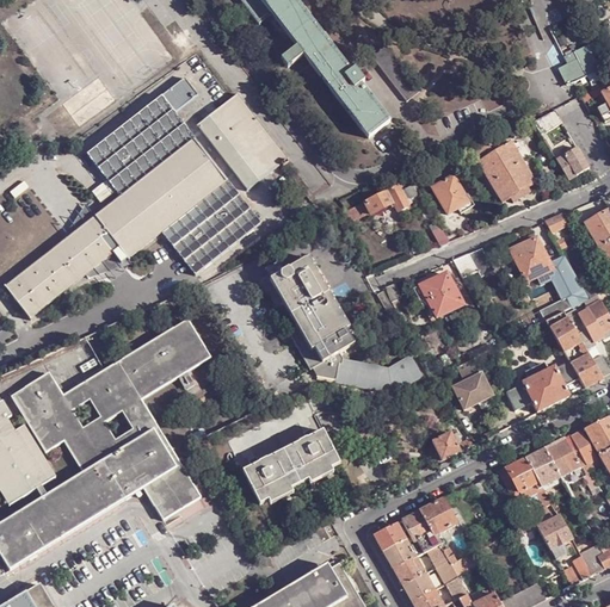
[(368,136),(389,119),(359,81),(363,79),(353,66),(350,68),(296,0),(240,0),(259,24),(260,23),(259,20),(271,12),(295,43),(279,56),(287,64),(302,51),(309,62),(368,136)]
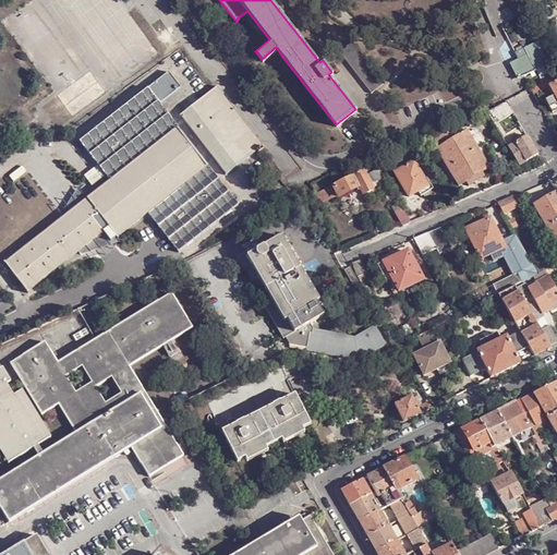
[(553,60),(542,37),(523,45),(528,52),(512,59),(519,75),(534,69),(543,64),(553,60)]
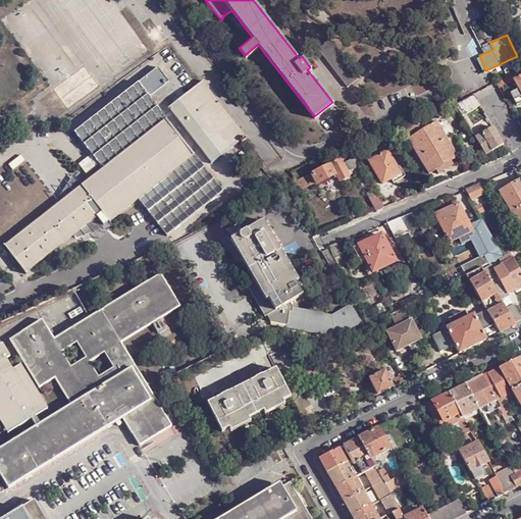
[(327,37),(315,46),(346,85),(358,75),(327,37)]
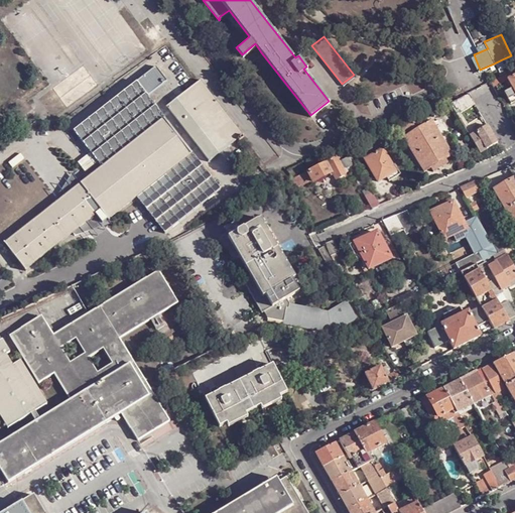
[(514,67),(490,80),(493,85),(507,78),(510,84),(514,93),(514,67)]
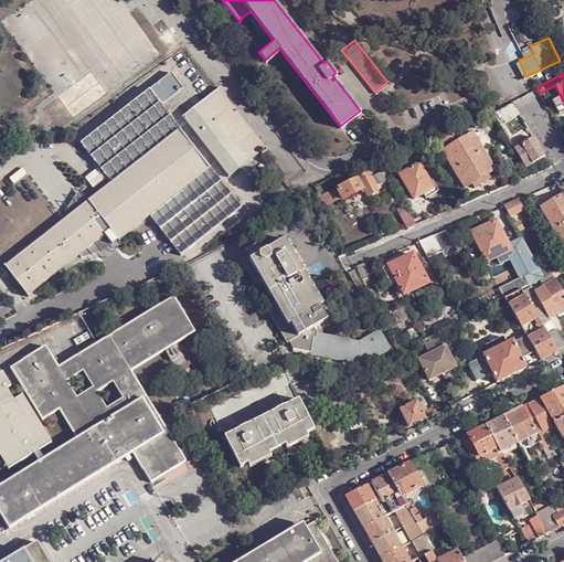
[(200,136),(205,145),(229,175),(259,150),(262,152),(266,149),(265,147),(265,146),(219,86),(182,115),(200,136)]
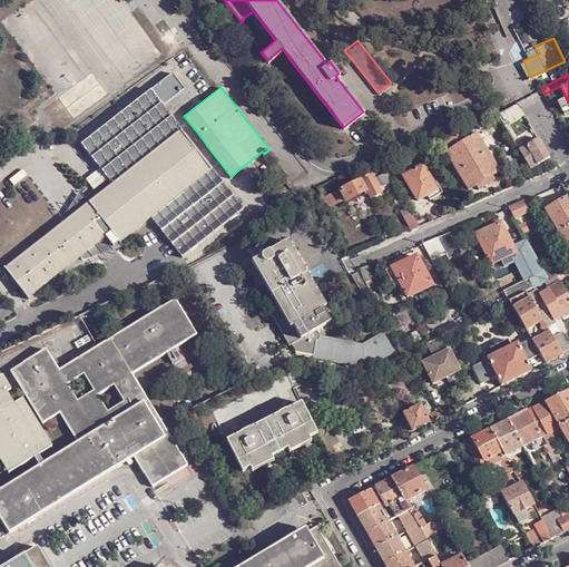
[(211,168),(198,153),(192,145),(180,129),(150,90),(81,144),(111,184),(88,202),(79,191),(55,208),(65,221),(5,267),(27,295),(79,255),(87,250),(91,256),(99,264),(123,246),(118,241),(150,217),(182,256),(242,208),(212,168),(211,168)]
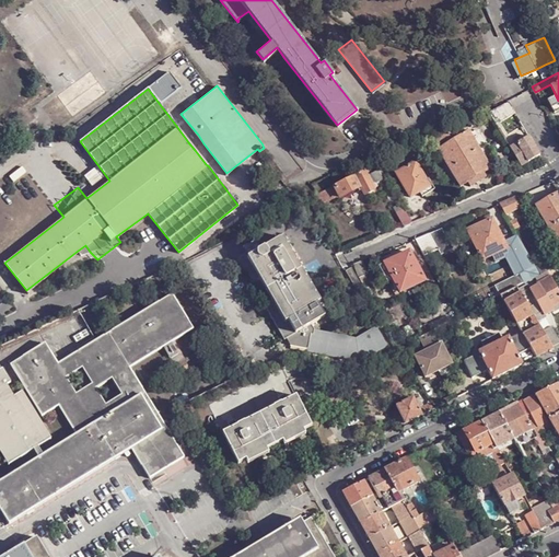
[(558,104),(558,101),(554,91),(545,95),(551,107),(558,104)]
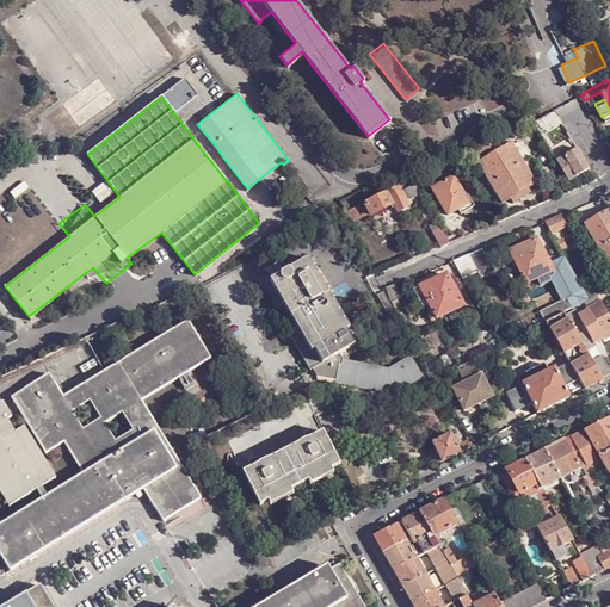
[(560,115),(559,113),(554,106),(548,109),(554,118),(560,115)]
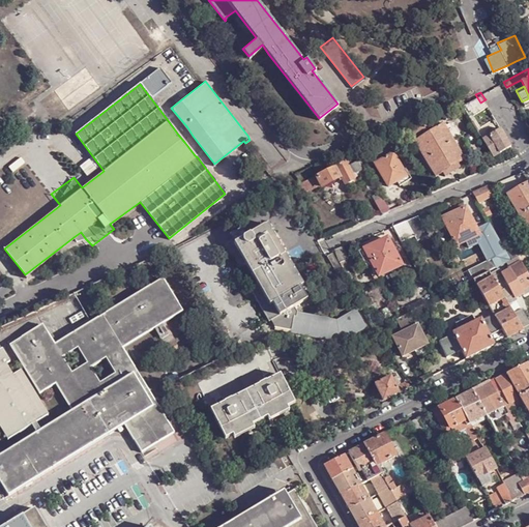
[(480,103),(475,94),(462,101),(467,111),(471,108),(473,111),(481,106),(480,103)]
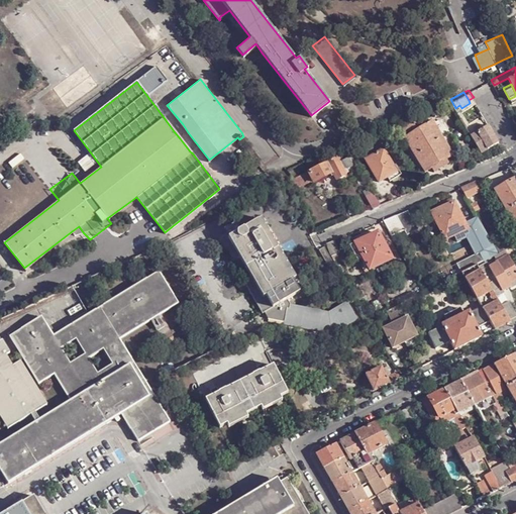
[(412,118),(399,124),(424,168),(452,151),(432,116),(416,125),(412,118)]
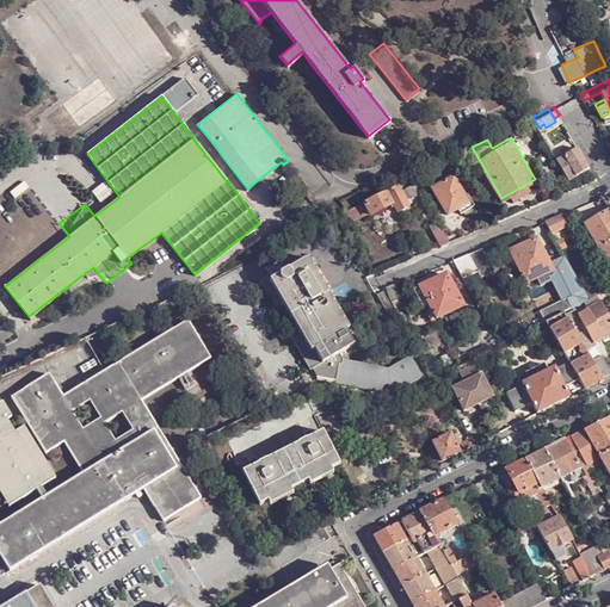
[(566,143),(552,150),(567,177),(589,165),(575,144),(568,148),(566,143)]
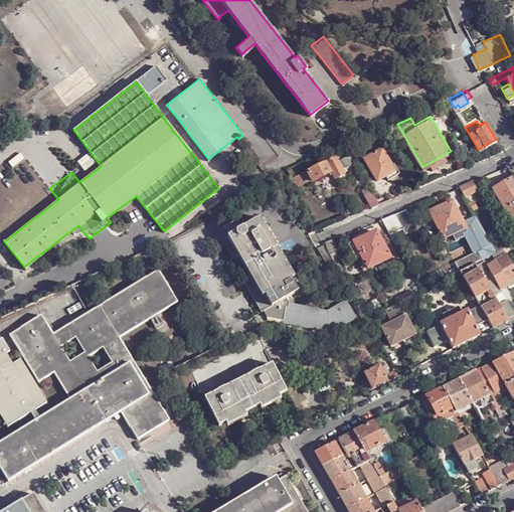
[(375,135),(357,143),(375,178),(384,173),(393,168),(390,163),(375,135)]
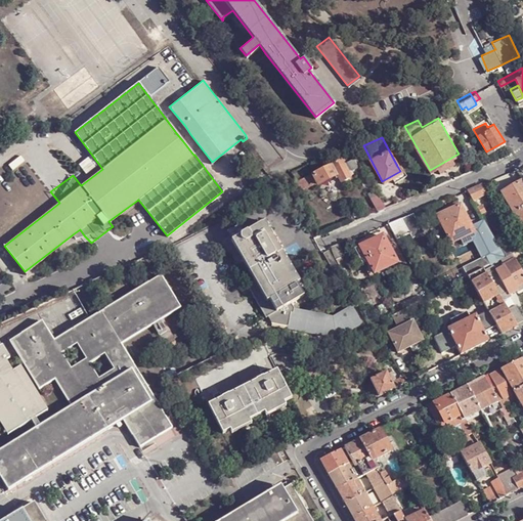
[(345,159),(351,170),(358,165),(353,154),(345,159)]
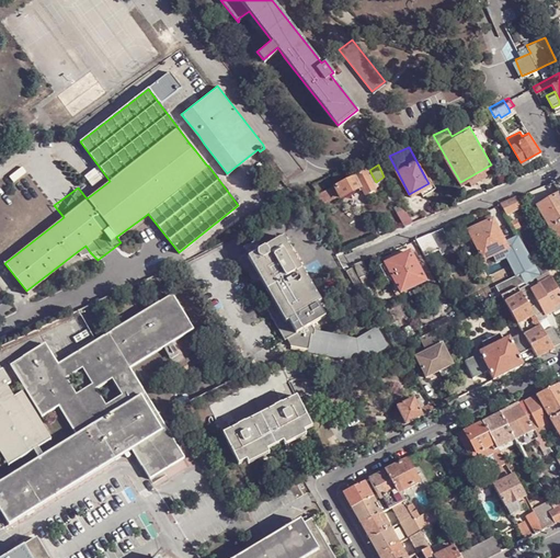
[(334,183),(340,194),(341,195),(362,184),(365,192),(374,188),(364,169),(334,183)]
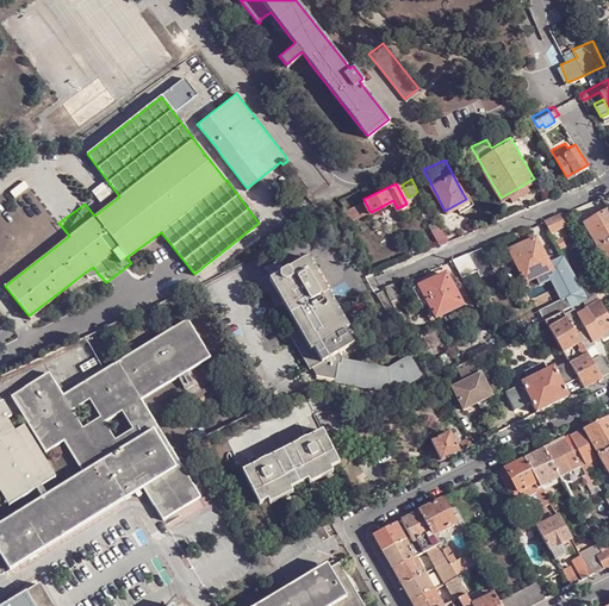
[(466,199),(455,205),(459,211),(472,202),(470,197),(466,199)]
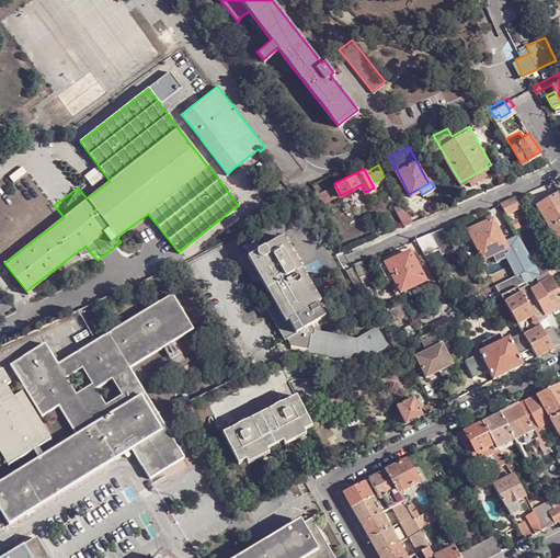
[(334,183),(319,191),(324,202),(340,194),(334,183)]
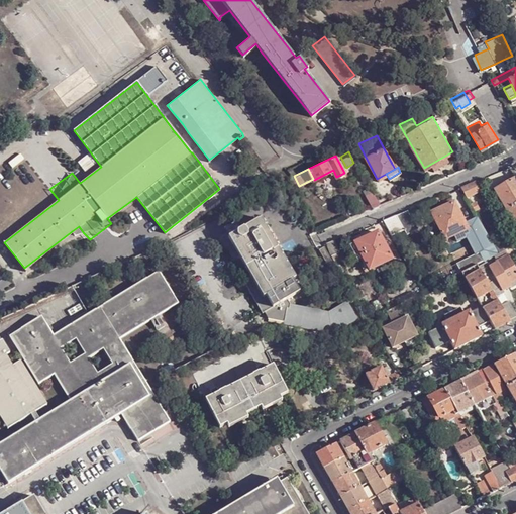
[(515,201),(515,176),(515,175),(495,187),(506,206),(506,207),(515,201)]
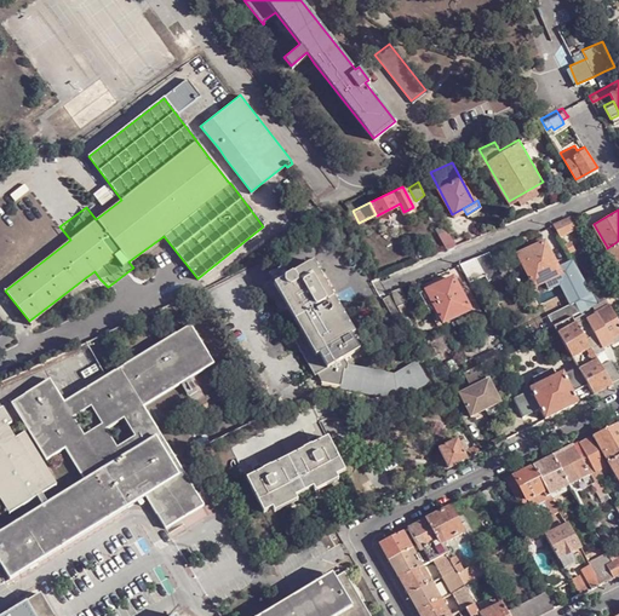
[(569,216),(552,222),(559,234),(574,226),(569,216)]
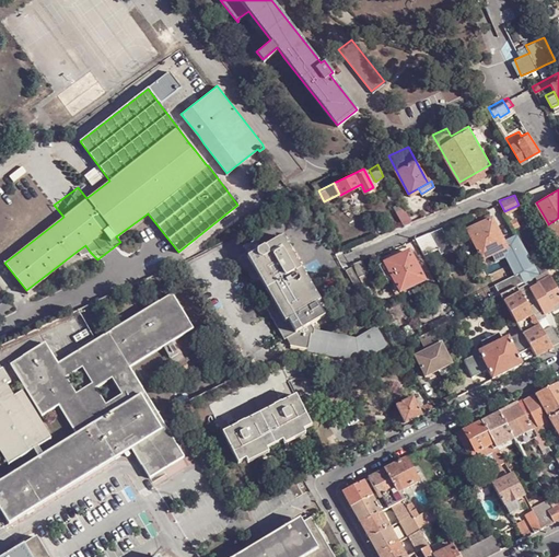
[(395,210),(403,222),(411,219),(408,215),(404,205),(395,210)]
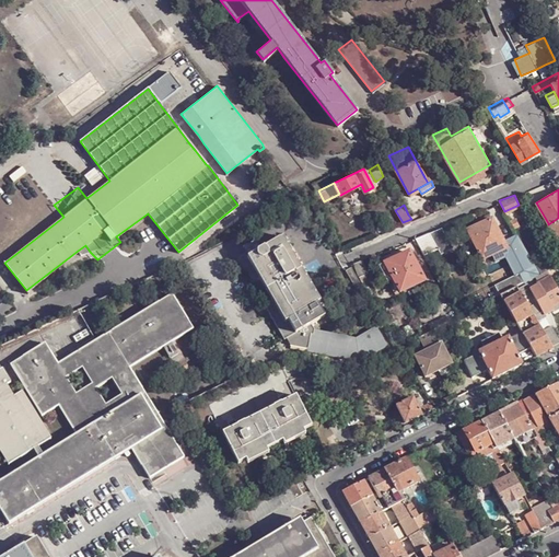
[(466,227),(481,256),(490,253),(493,259),(501,255),(498,248),(505,245),(512,260),(522,256),(514,241),(512,242),(509,236),(503,239),(491,215),(466,227)]
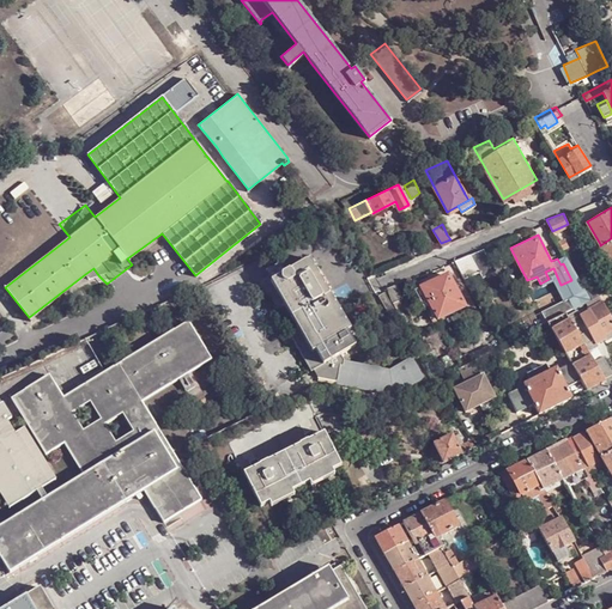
[(563,236),(557,238),(562,247),(568,244),(563,236)]
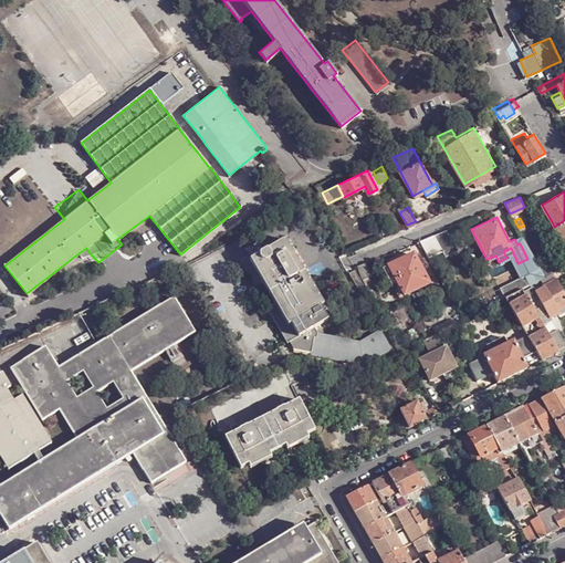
[(564,220),(554,227),(564,244),(564,220)]
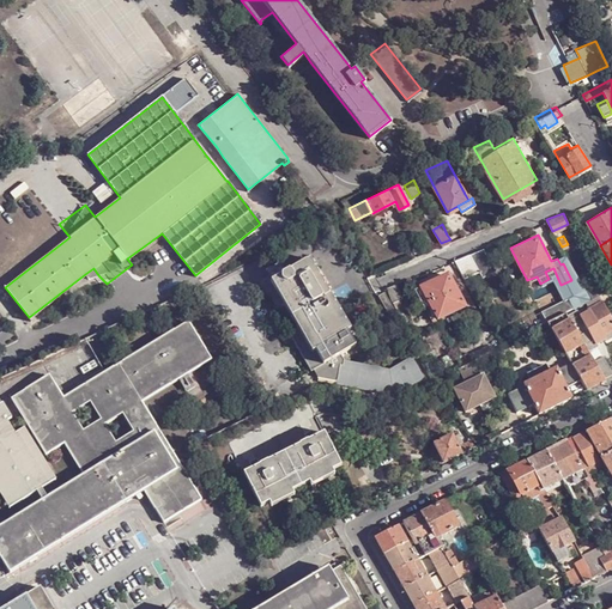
[(479,269),(470,253),(454,259),(464,276),(479,269)]
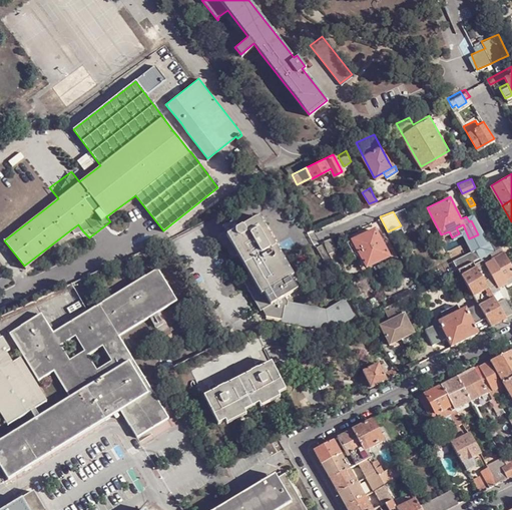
[(256,214),(225,231),(248,272),(241,276),(260,309),(262,307),(266,313),(281,316),(281,319),(330,330),(355,316),(344,298),(326,308),(287,300),(284,295),(297,288),(291,277),(256,214)]
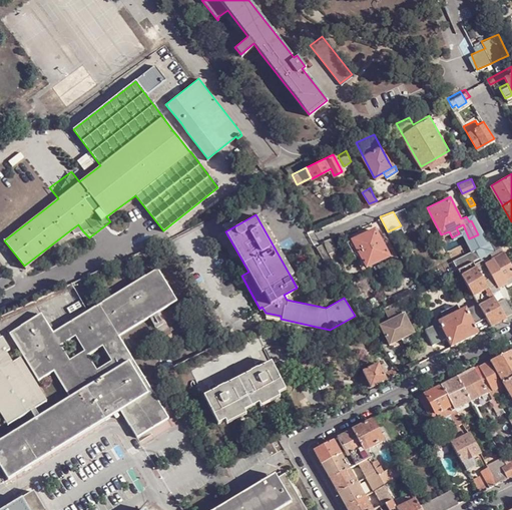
[(487,225),(482,228),(486,235),(491,233),(487,225)]
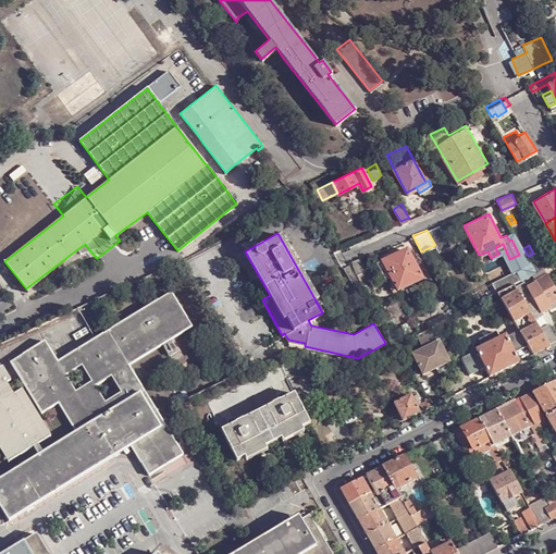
[(382,259),(397,287),(422,277),(407,248),(382,259)]
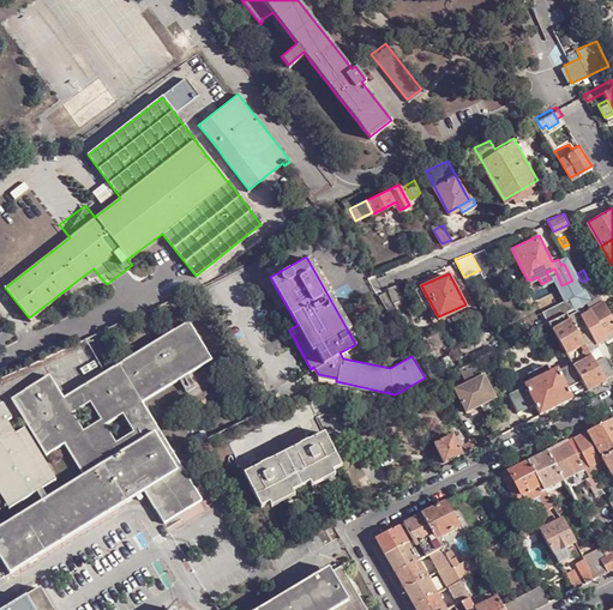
[(602,281),(587,289),(593,299),(607,291),(602,281)]
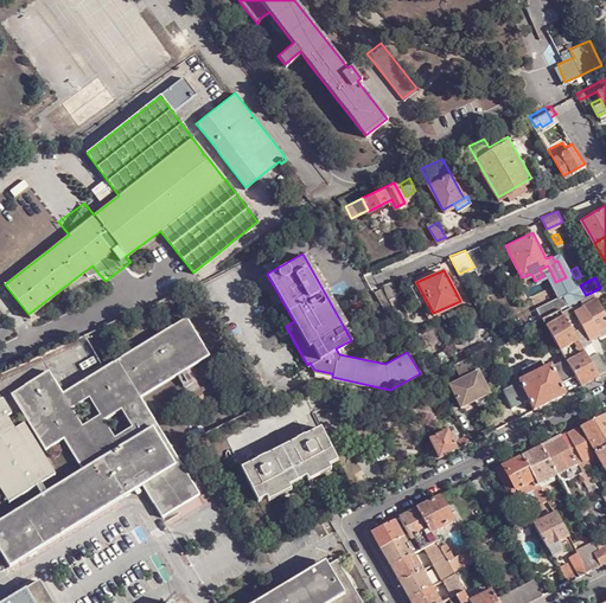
[(393,278),(383,283),(389,297),(399,294),(393,278)]
